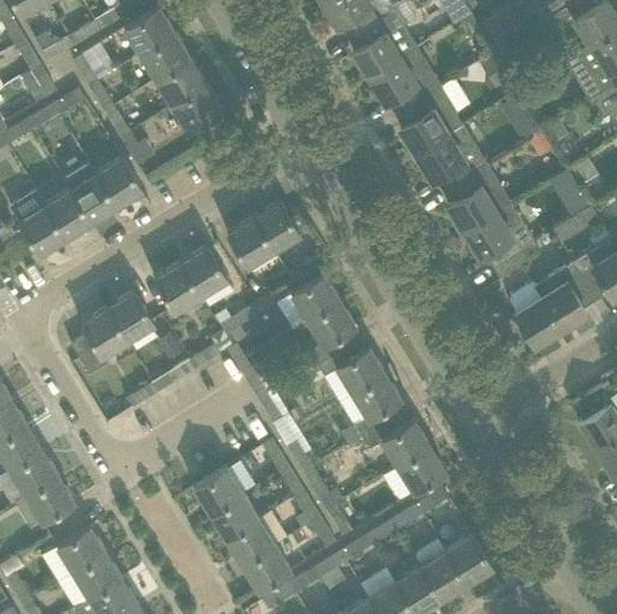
[(0,0),(0,18),(0,19),(11,13),(1,0),(0,0)]
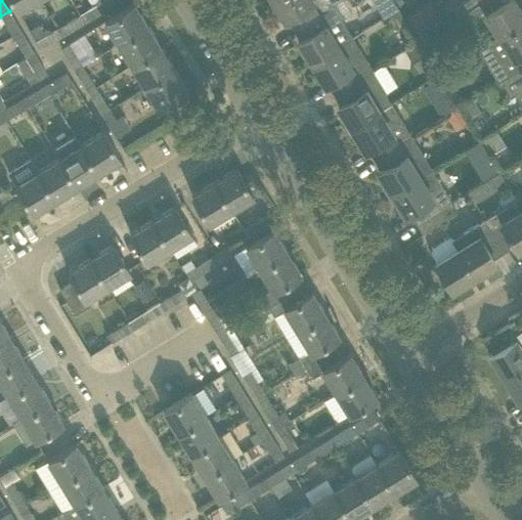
[(11,0),(19,13),(41,0),(11,0)]
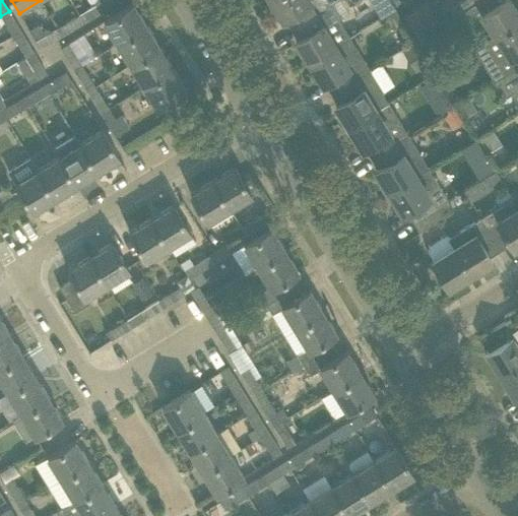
[(126,0),(99,0),(107,12),(126,0)]
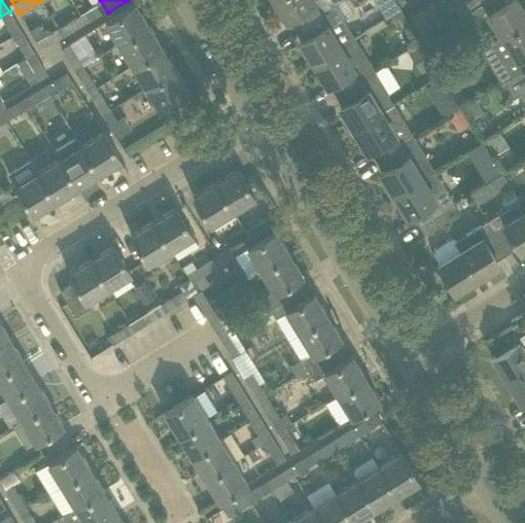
[(273,0),(285,20),(291,16),(299,28),(334,6),(329,0),(273,0)]
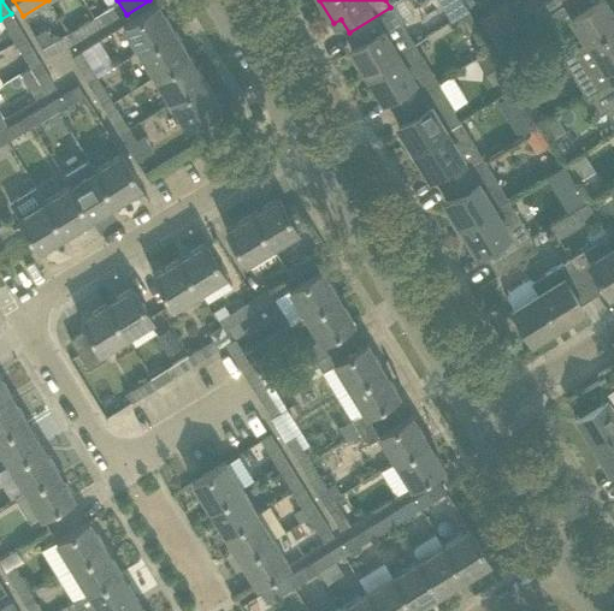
[(402,0),(390,7),(401,25),(413,17),(402,0)]
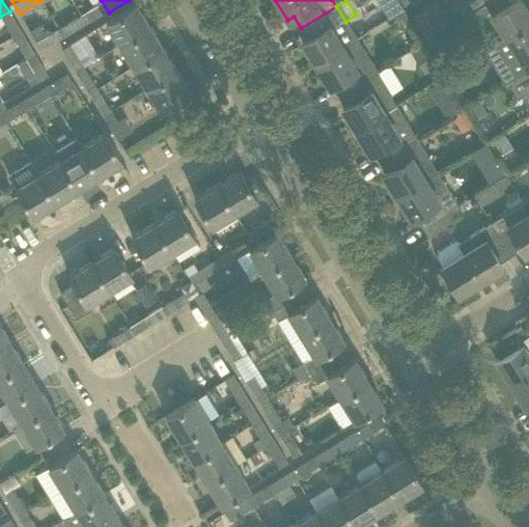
[(406,11),(397,0),(378,0),(391,20),(406,11)]
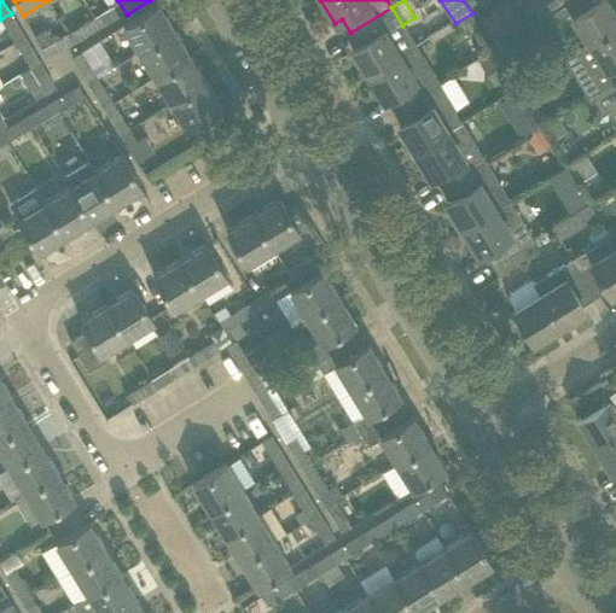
[(582,30),(590,44),(615,27),(615,17),(605,0),(602,0),(598,3),(597,0),(571,0),(565,5),(552,12),(555,15),(541,23),(551,40),(582,30)]
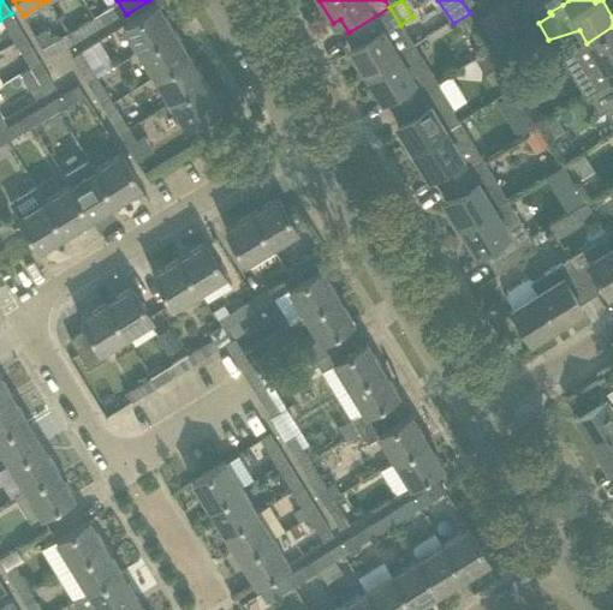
[(120,5),(95,19),(101,30),(126,15),(120,5)]
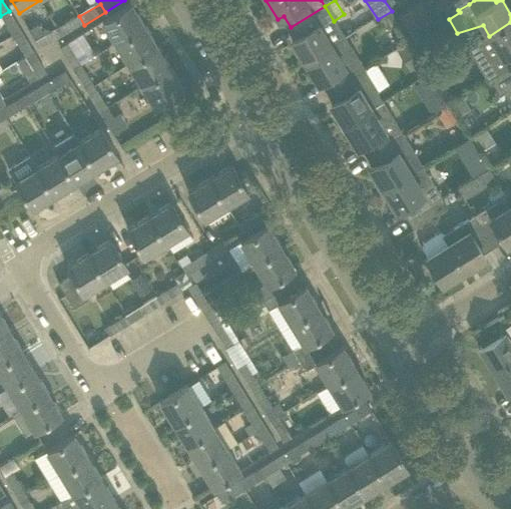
[(432,23),(420,5),(400,17),(412,36),(432,23)]
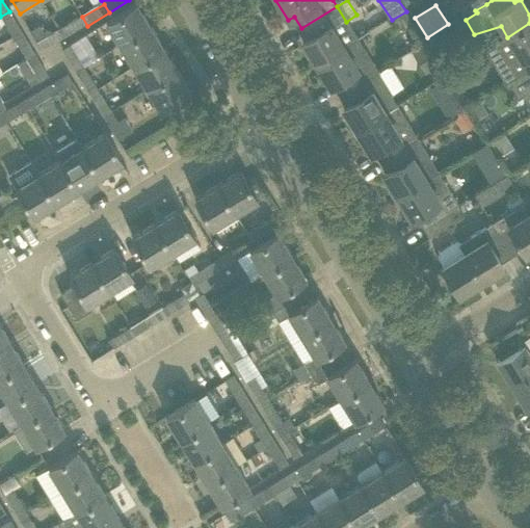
[(137,6),(107,25),(121,47),(151,28),(137,6)]
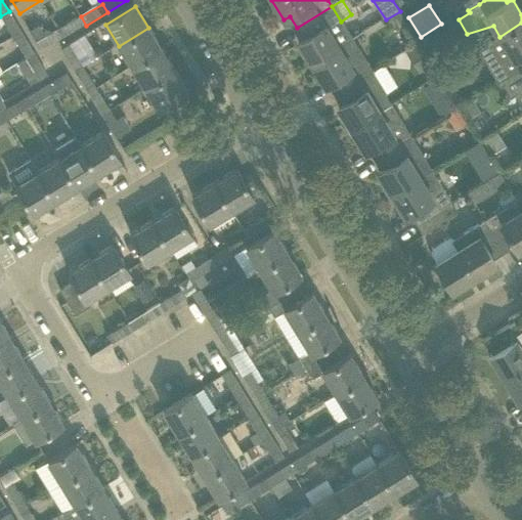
[(332,6),(297,28),(304,39),(298,43),(311,63),(352,39),(341,22),(332,6)]
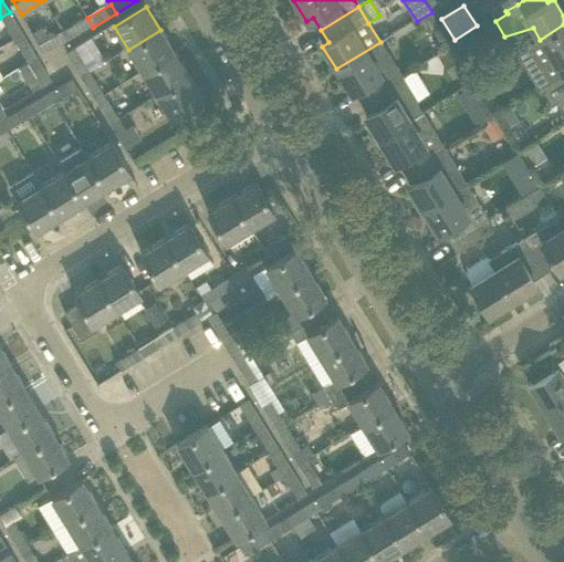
[(10,12),(0,18),(8,30),(14,41),(23,35),(10,12)]
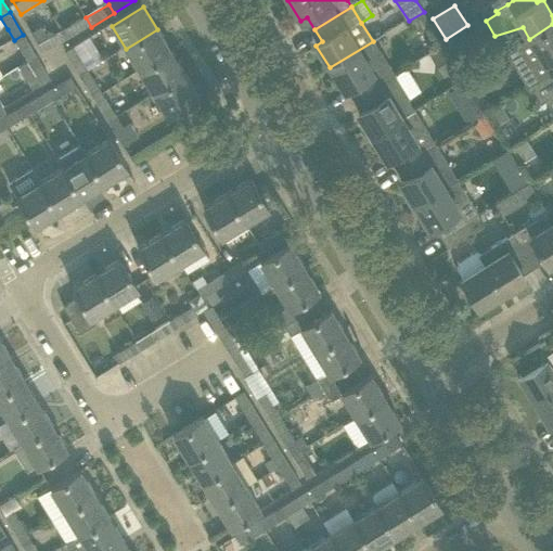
[(63,31),(68,40),(91,27),(86,17),(63,31)]
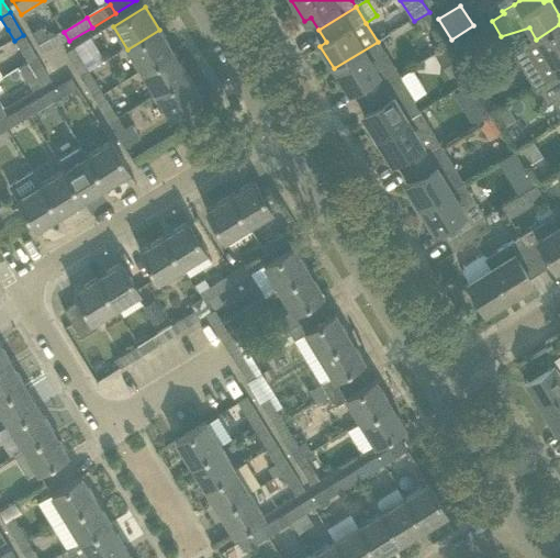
[(546,81),(559,73),(559,24),(536,40),(537,41),(525,48),(546,82),(546,81)]
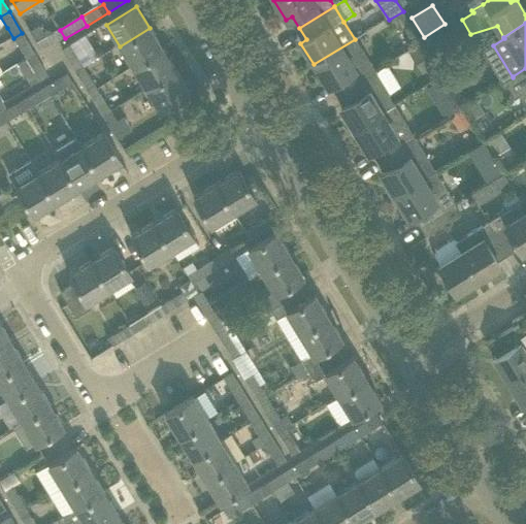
[(40,27),(31,32),(42,52),(65,38),(60,30),(46,38),(40,27)]
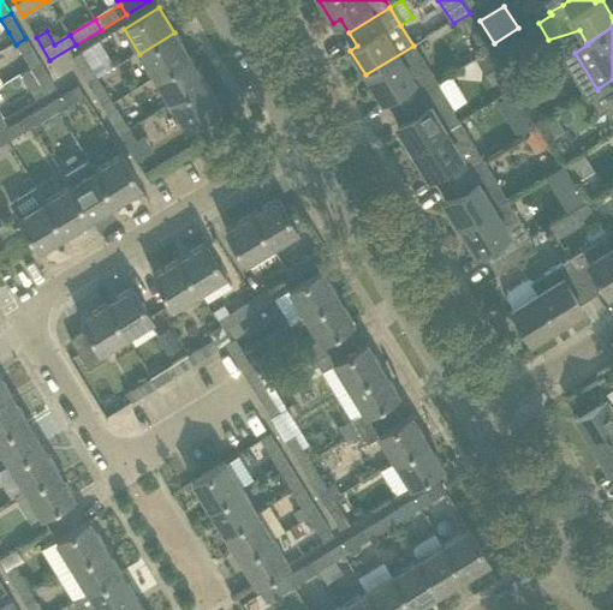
[(155,79),(190,58),(174,33),(140,54),(155,79)]
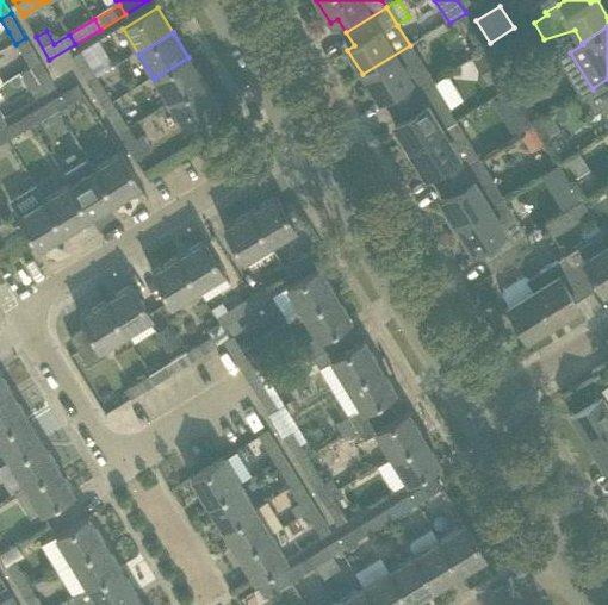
[(25,38),(16,44),(25,60),(31,69),(41,63),(25,38)]
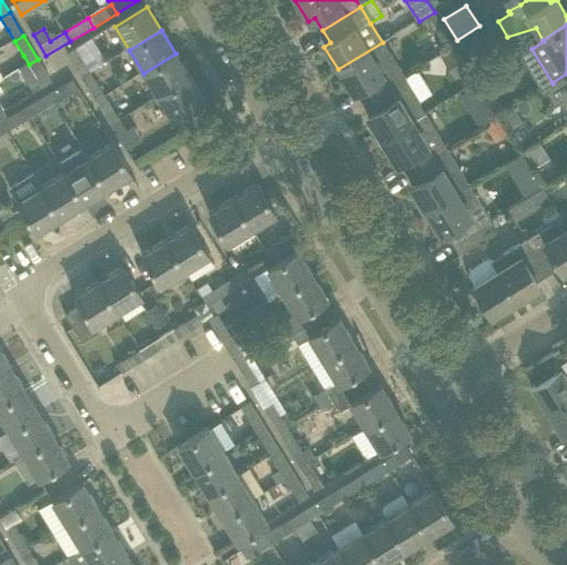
[(383,42),(338,69),(352,92),(359,89),(367,101),(404,78),(383,42)]
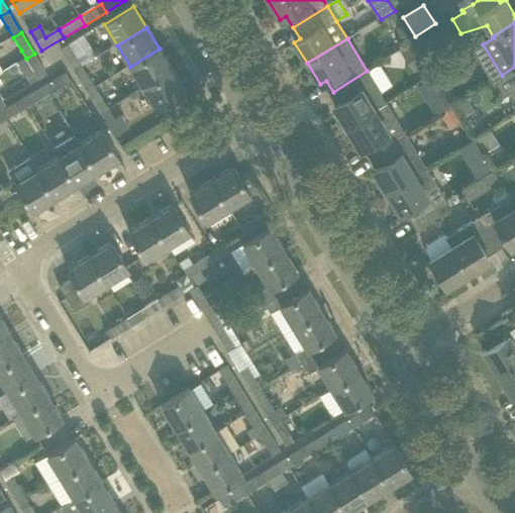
[(401,52),(415,75),(428,66),(414,43),(401,52)]
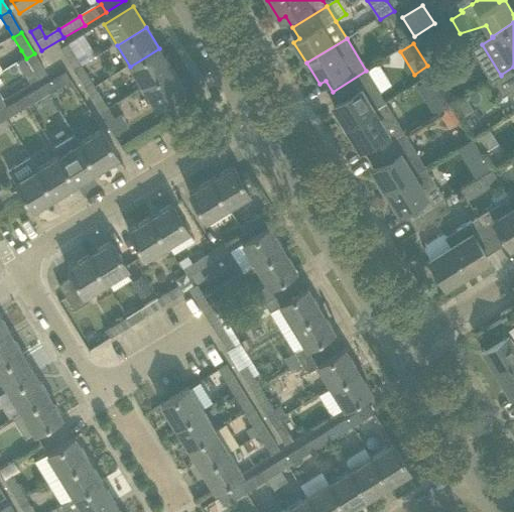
[(501,76),(482,44),(470,51),(490,82),(501,76)]
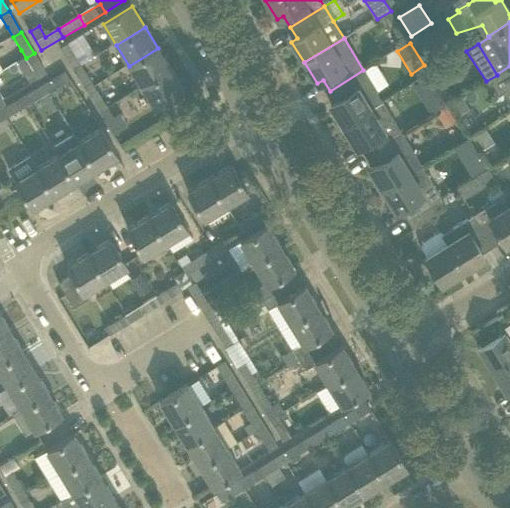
[(61,50),(74,72),(83,66),(69,45),(61,50)]
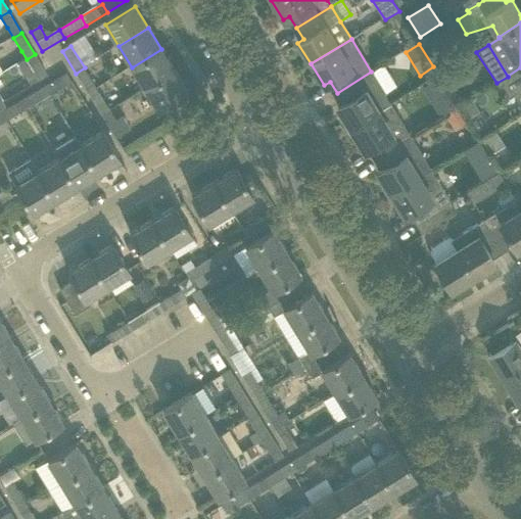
[(175,69),(161,49),(132,67),(145,89),(175,69)]
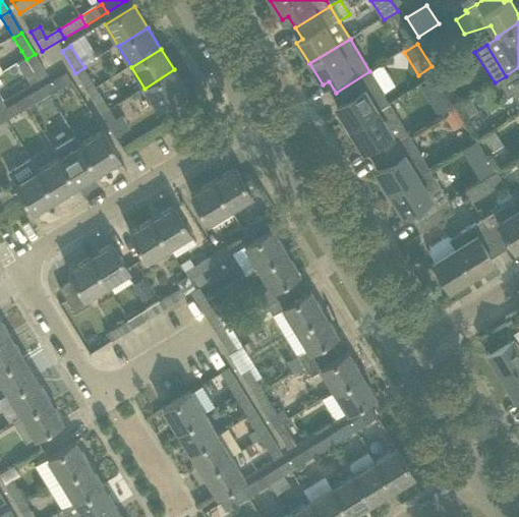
[(31,87),(40,81),(48,76),(35,54),(26,59),(35,72),(25,77),(31,87)]
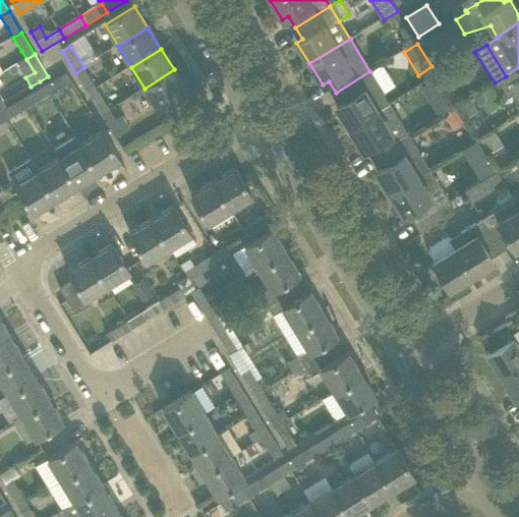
[(381,65),(371,71),(386,95),(395,89),(381,65)]
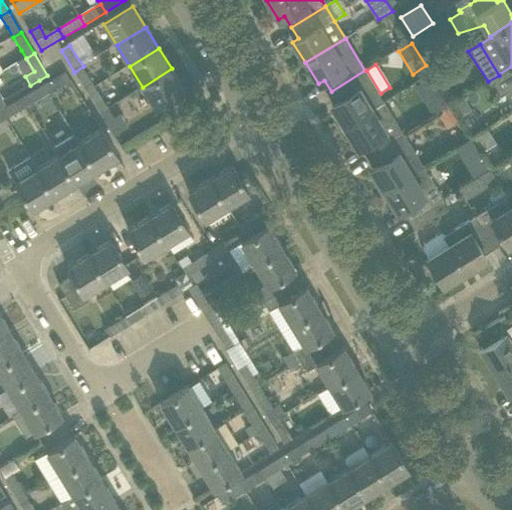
[(74,72),(87,93),(96,87),(83,66),(74,72)]
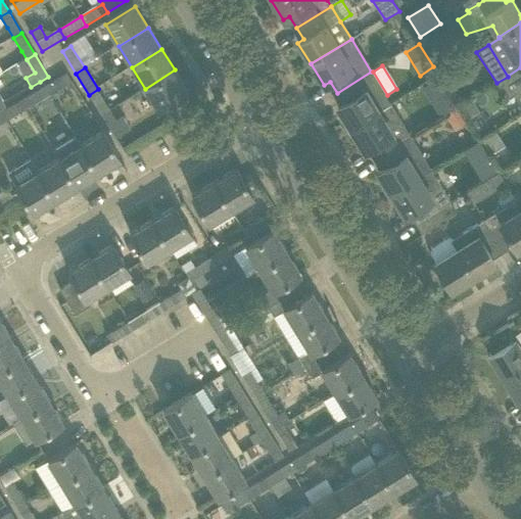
[(520,67),(508,76),(508,77),(496,83),(508,101),(519,95),(520,97),(520,67)]
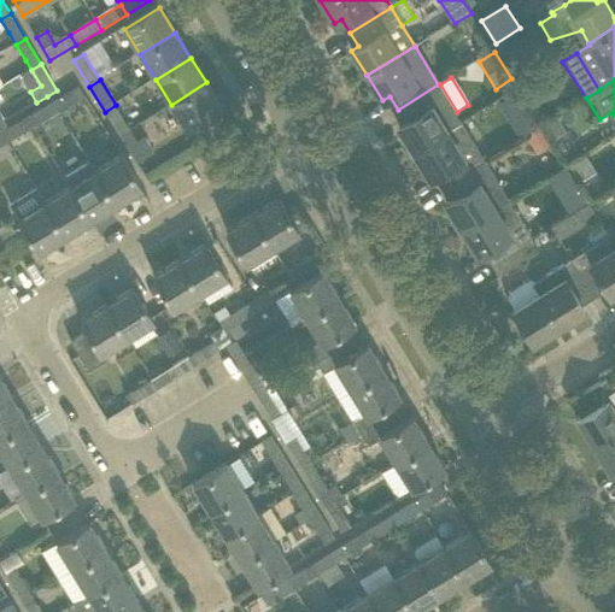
[(187,130),(223,109),(206,82),(171,105),(175,110),(187,130)]
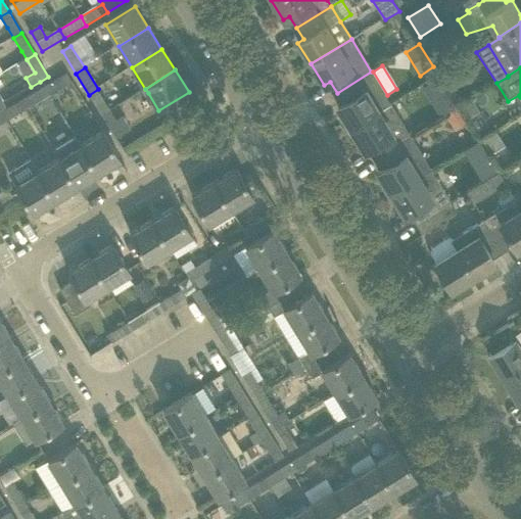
[(373,72),(371,72),(337,93),(343,104),(338,107),(351,129),(390,104),(385,96),(387,95),(373,72)]
